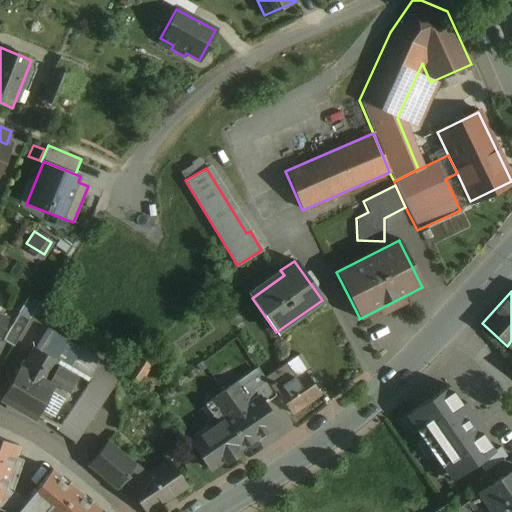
[(18,314),(2,341),(12,347),(28,320),(18,314)]
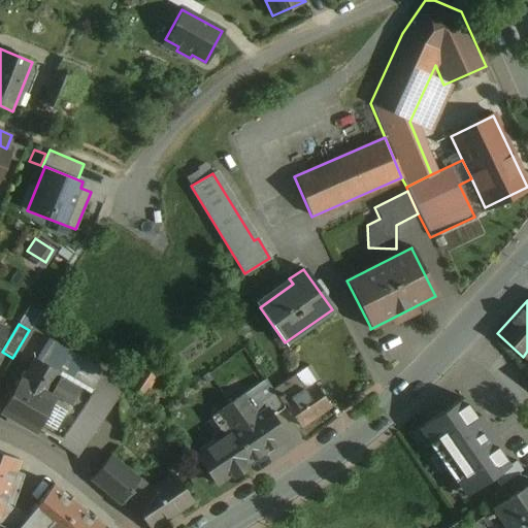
[(33,359),(21,381),(20,380),(1,413),(33,430),(37,423),(52,398),(45,394),(58,374),(58,372),(33,359)]
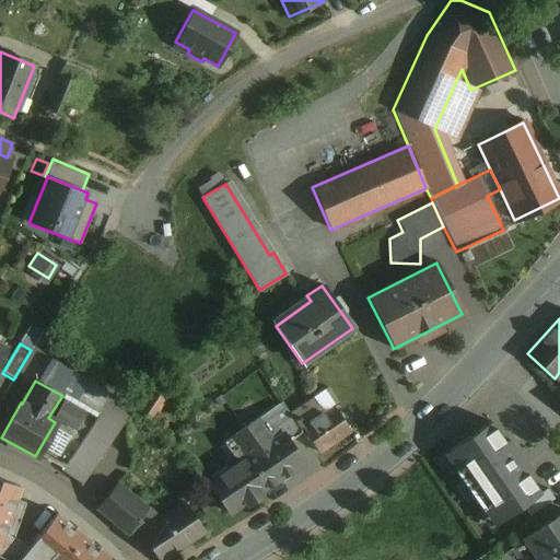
[(111,395),(88,381),(73,404),(96,418),(111,395)]
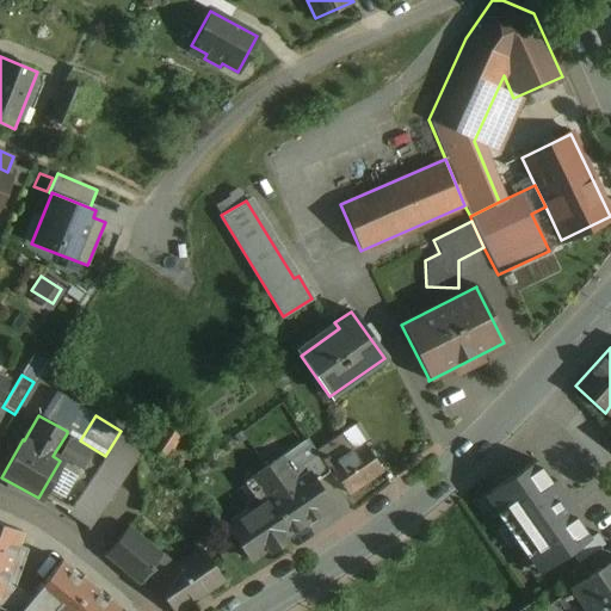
[(164,425),(148,449),(164,462),(180,436),(164,425)]
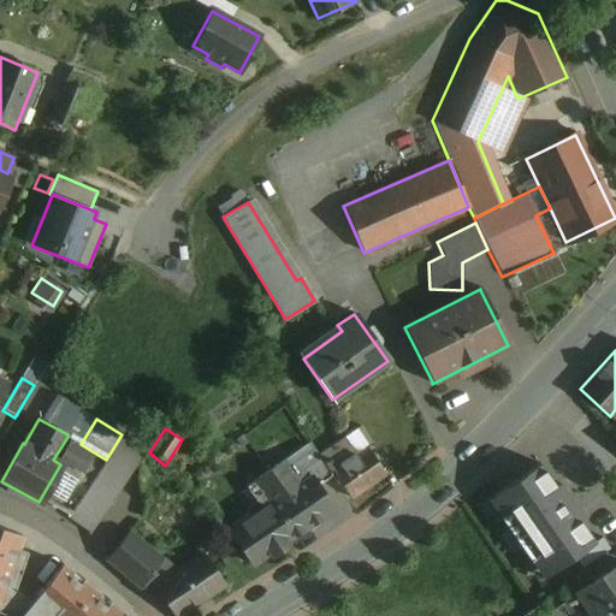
[(72,510),(67,517),(92,533),(146,450),(122,434),(106,460),(72,510)]
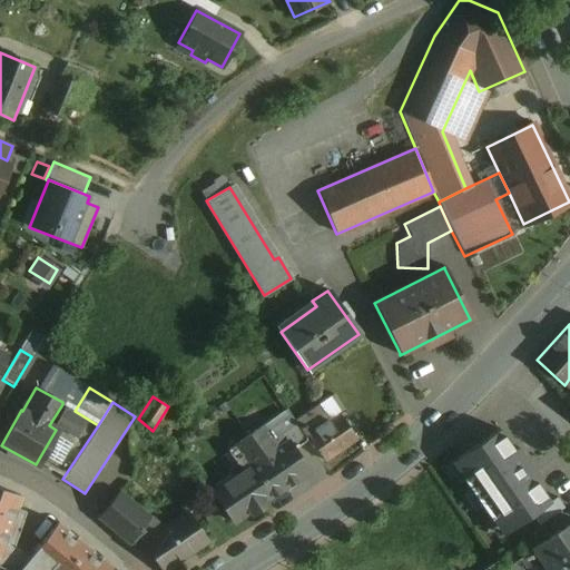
[(75,411),(62,404),(49,425),(56,430),(40,457),(67,472),(98,425),(75,411)]
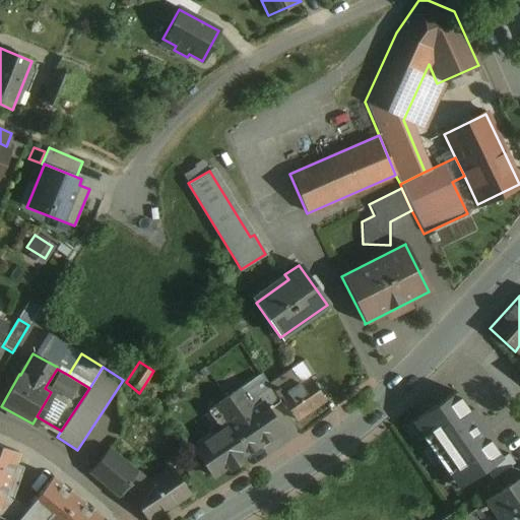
[(309,378),(299,385),(288,370),(267,384),(277,399),(279,398),(295,420),(324,401),(309,378)]
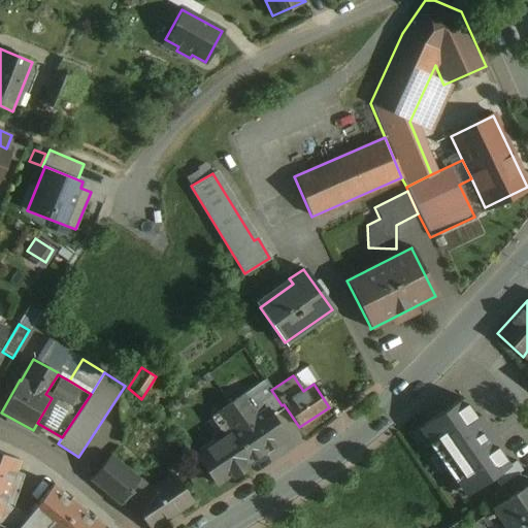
[(263,376),(254,382),(256,386),(265,381),(263,376)]
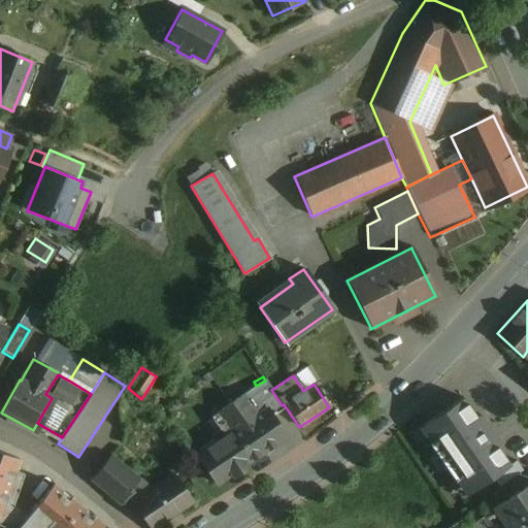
[(271,390),(265,381),(256,386),(210,416),(225,437),(245,424),(264,452),(285,438),(270,417),(284,408),(282,405),(271,390)]
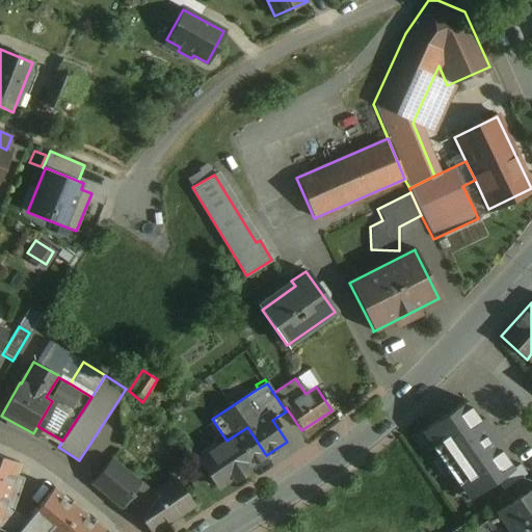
[(479,420),(466,401),(422,432),(469,500),(513,469),(500,449),(503,447),(483,418),(479,420)]
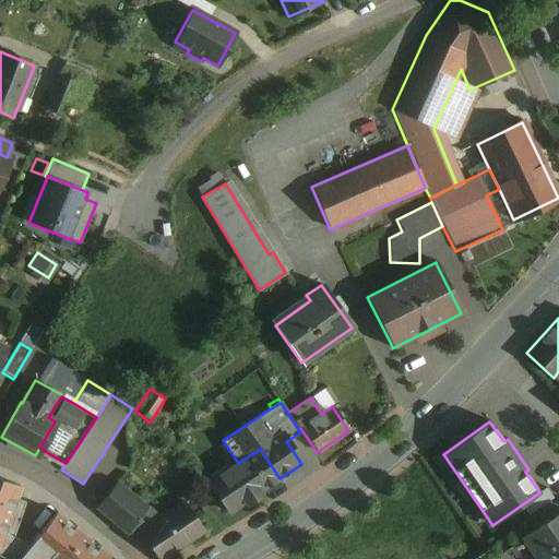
[(238,463),(209,483),(227,511),(258,490),(259,492),(280,478),(260,449),(238,463)]
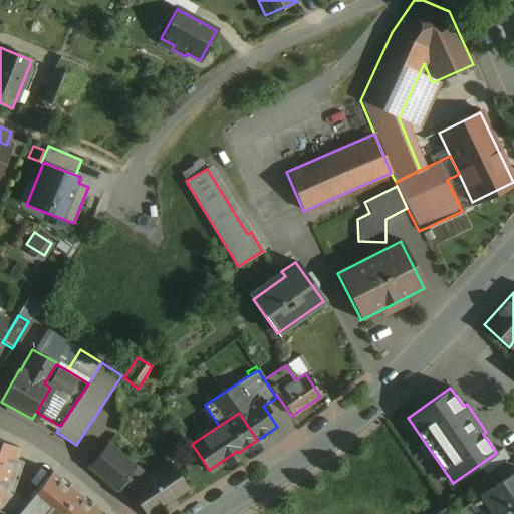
[(0,499),(18,448),(0,441),(0,499)]
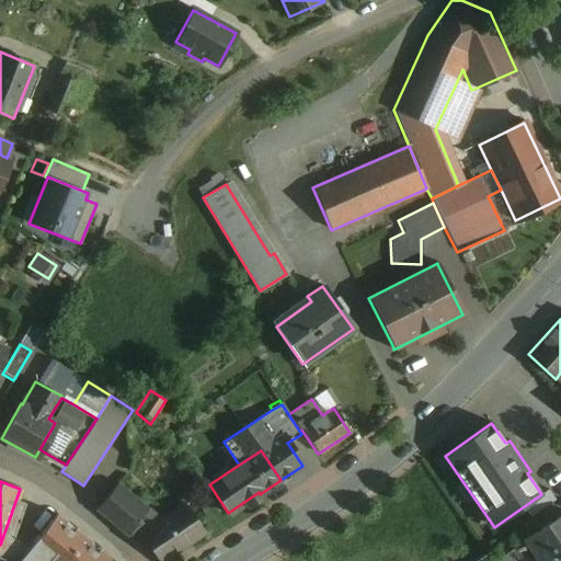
[(162,519),(117,484),(95,511),(126,535),(135,524),(141,534),(162,519)]
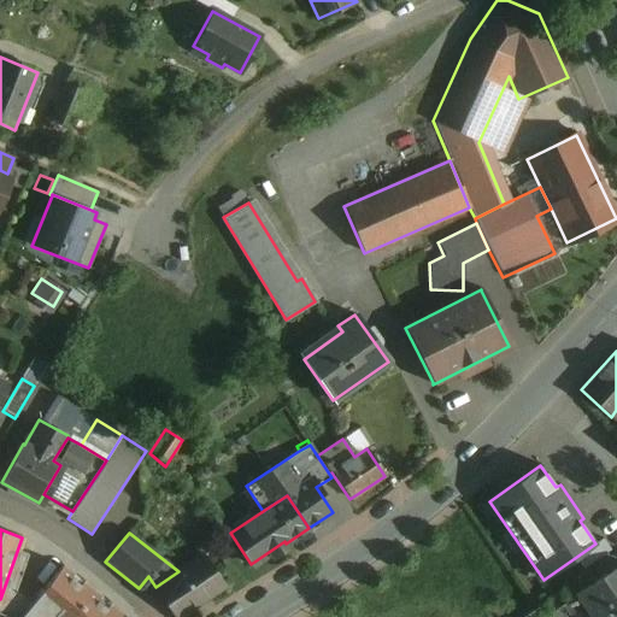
[(178,571),(156,587),(176,616),(223,585),(203,556),(178,571)]
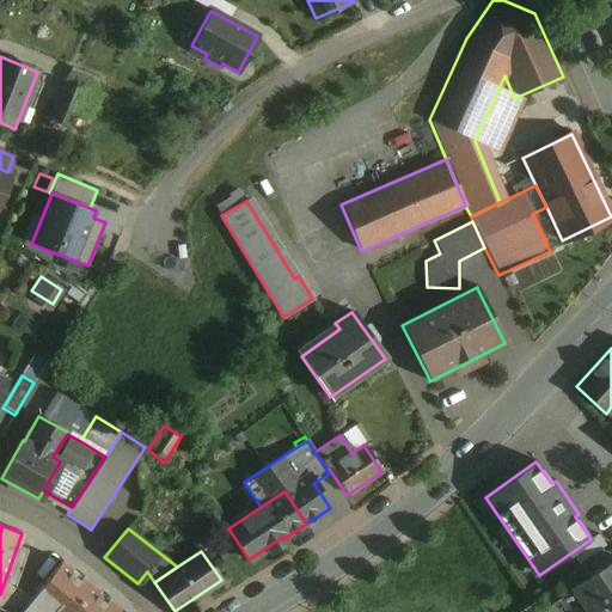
[(123,611),(61,561),(18,611),(123,611)]
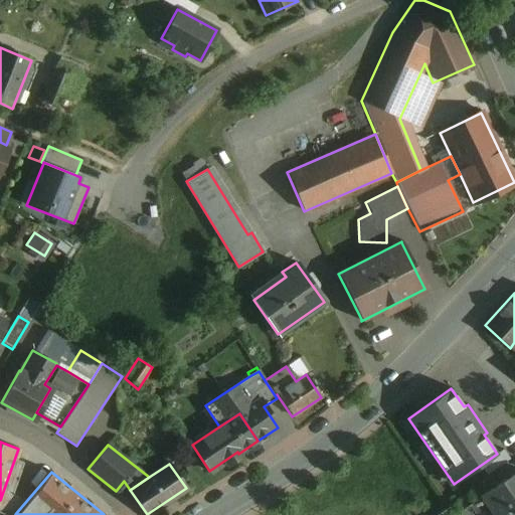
[(514,514),(514,472),(481,495),(494,514),(514,514)]
